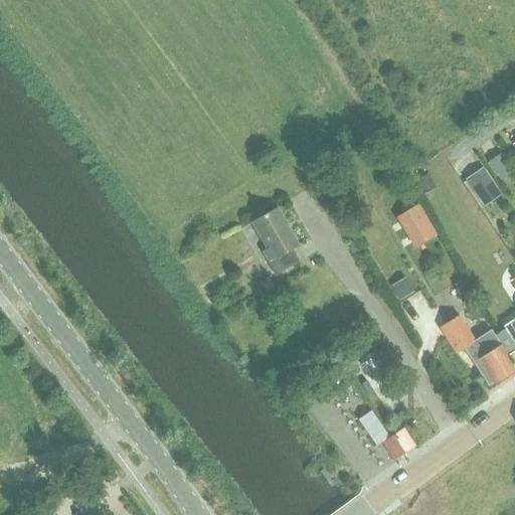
[(500,178),(511,172),(499,155),(489,162),(500,178)]
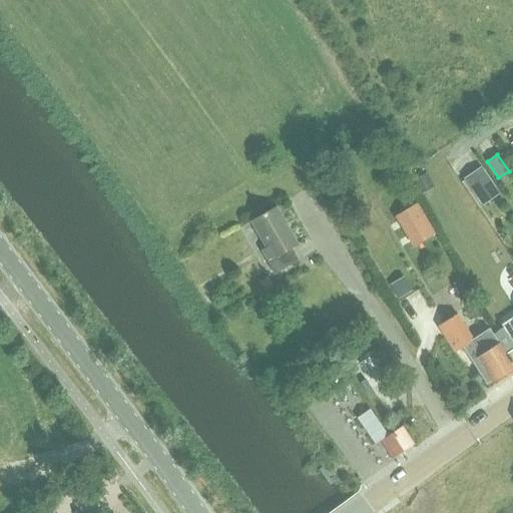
[(482,205),(499,194),(481,167),(464,178),(482,205)]
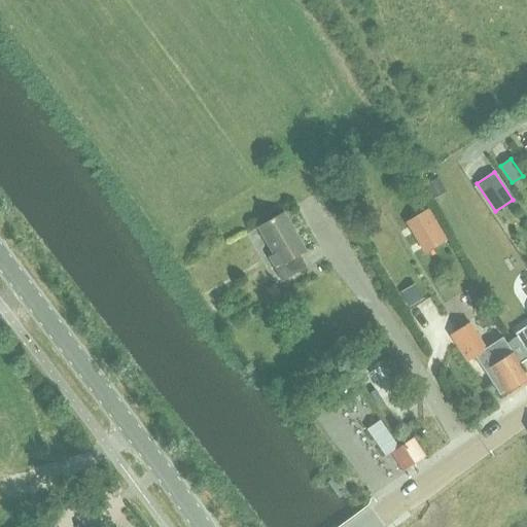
[(437,178),(423,185),(431,200),(446,192),(437,178)]
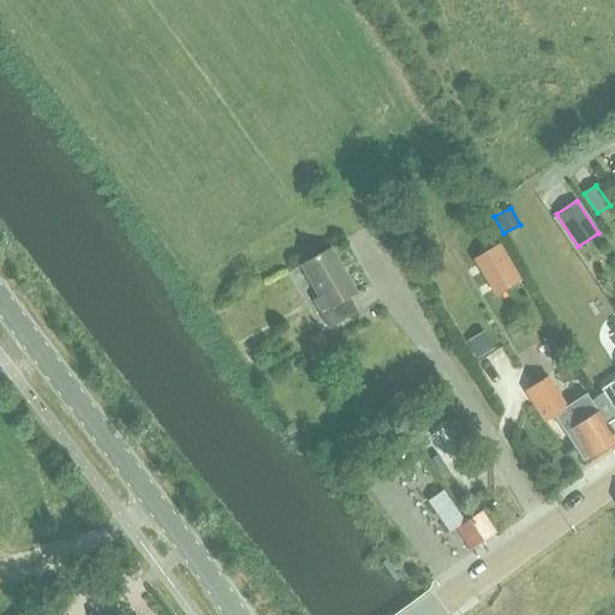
[(501,246),(475,262),(494,296),(520,280),(501,246)]
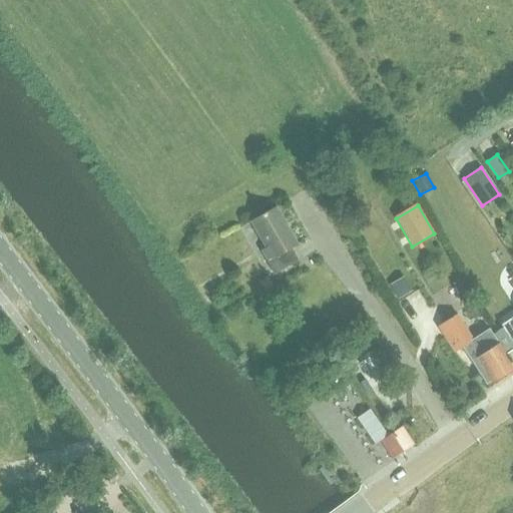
[(291,248),(297,245),(275,207),(249,221),(271,259),(266,262),(274,275),(298,262),(291,248)]
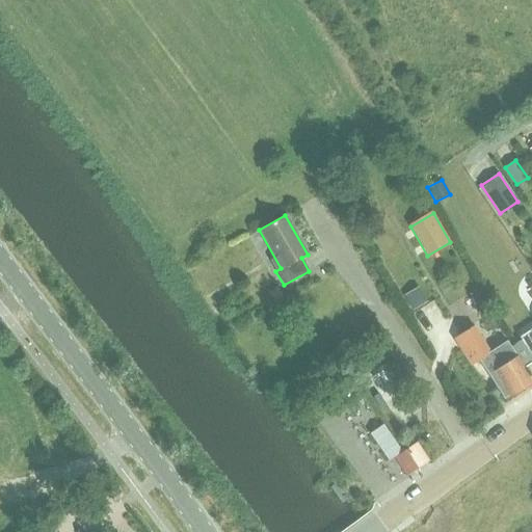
[(418,287),(402,295),(411,311),(427,301),(418,287)]
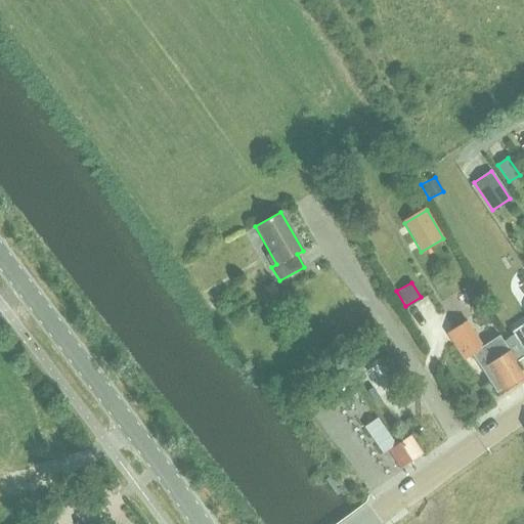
[(271,284),(263,289),(269,298),(277,294),(271,284)]
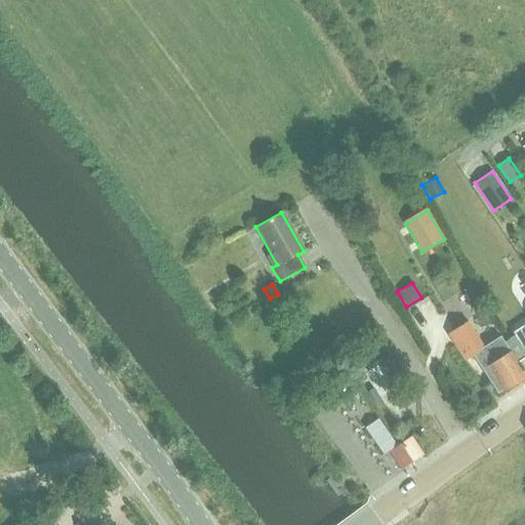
[(466,322),(447,334),(465,361),(471,357),(496,394),(500,392),(502,395),(524,379),(524,376),(516,362),(524,356),(524,354),(513,335),(502,342),(498,336),(483,347),(466,322)]
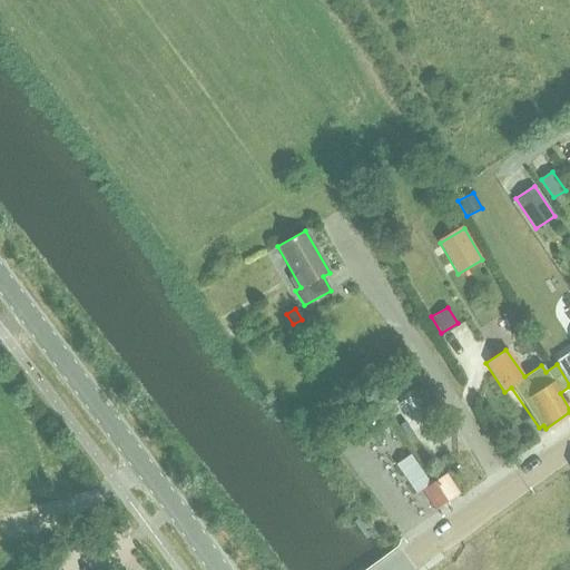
[(557,364),(569,384),(569,357),(569,356),(557,364)]
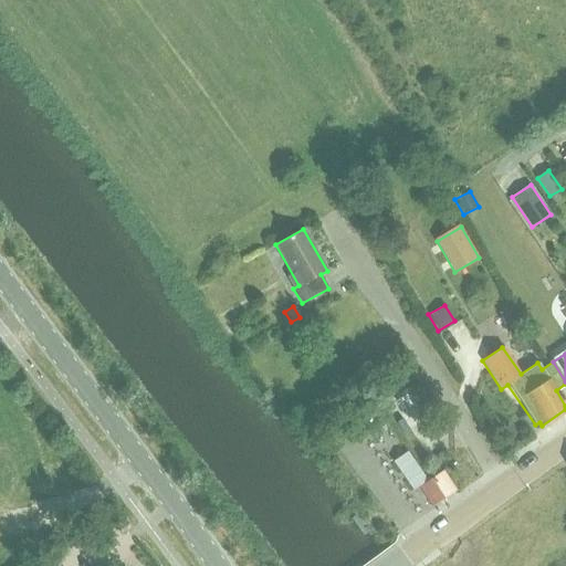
[(395,417),(408,408),(400,397),(388,406),(395,417)]
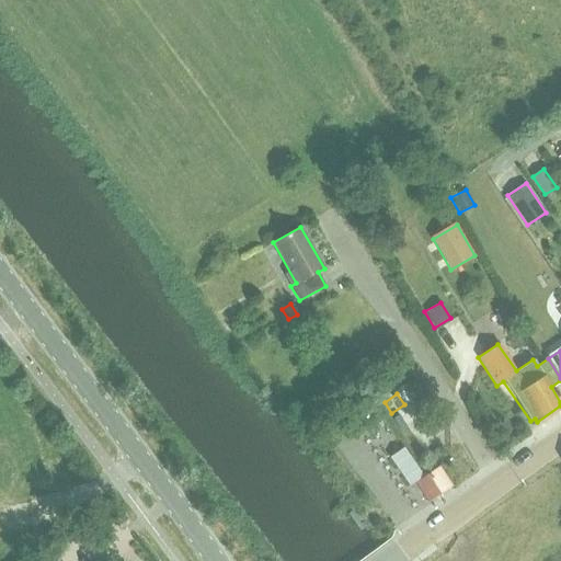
[(358,423),(346,431),(353,439),(364,432),(358,423)]
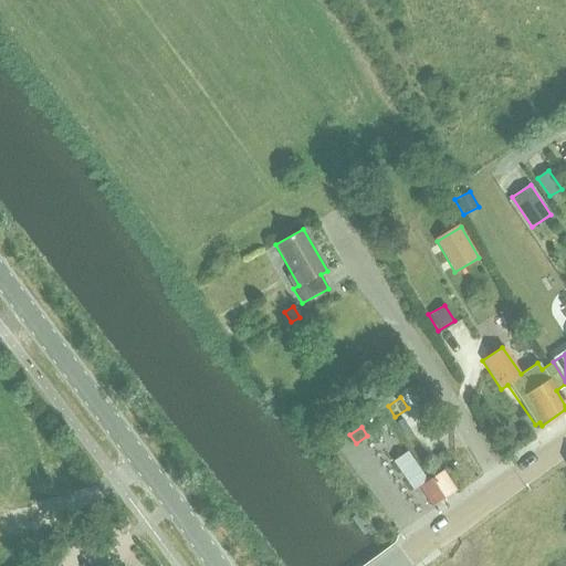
[(458,488),(444,469),(419,486),(431,505),(458,488)]
